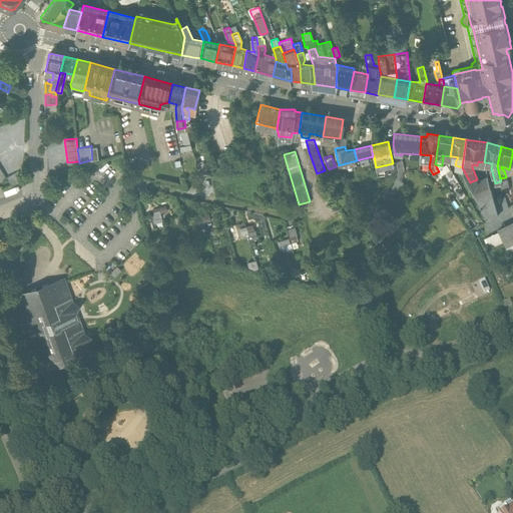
[(18,171),(8,176),(11,184),(21,181),(22,172),(18,171)]
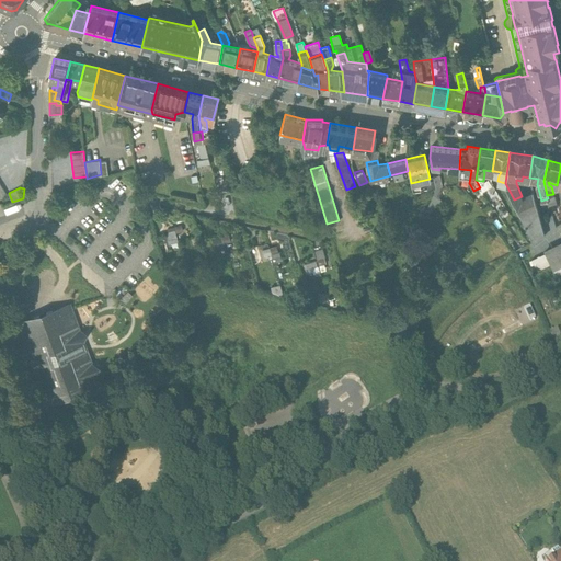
[(522,196),(514,199),(534,240),(536,239),(545,232),(540,217),(533,191),(522,196)]
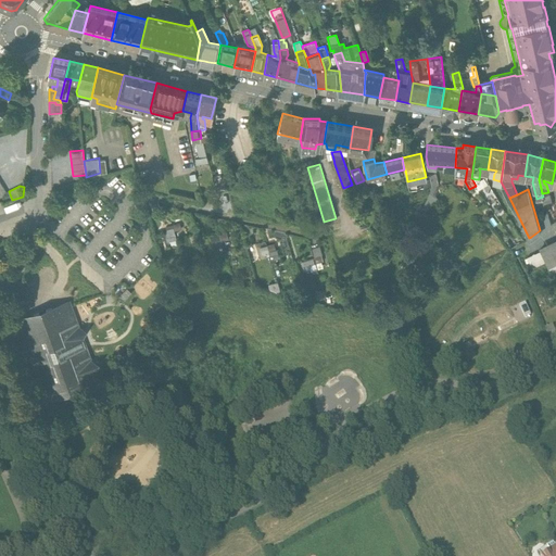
[(547,213),(535,215),(540,230),(550,223),(547,213)]
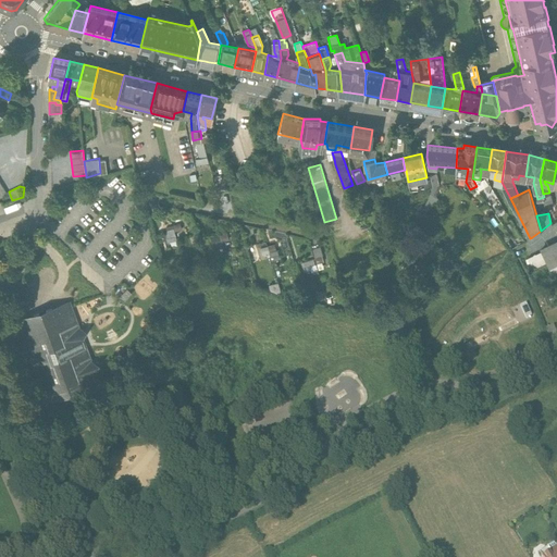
[(166,246),(185,246),(185,225),(166,224),(166,246)]
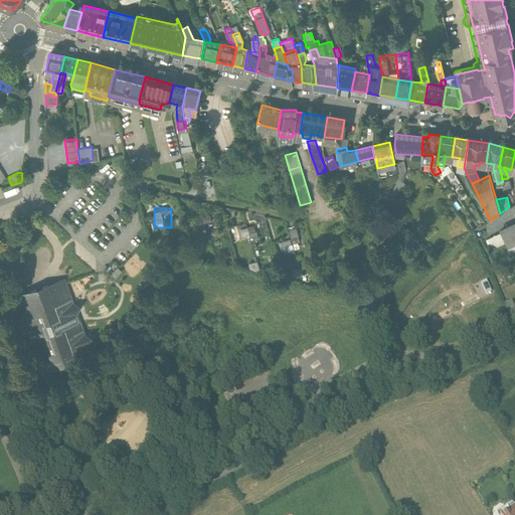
[(514,222),(500,230),(509,250),(514,246),(514,222)]
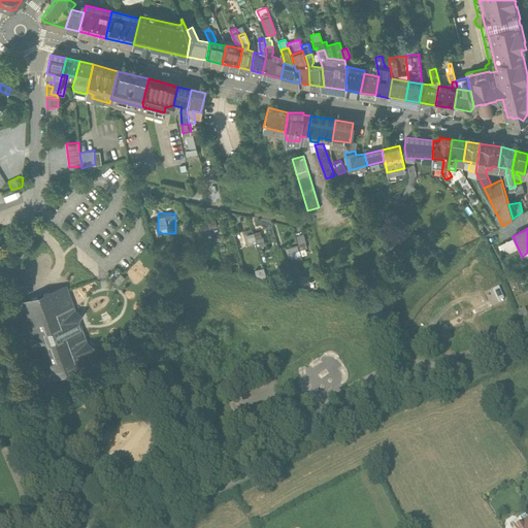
[(512,238),(500,241),(504,252),(515,249),(512,238)]
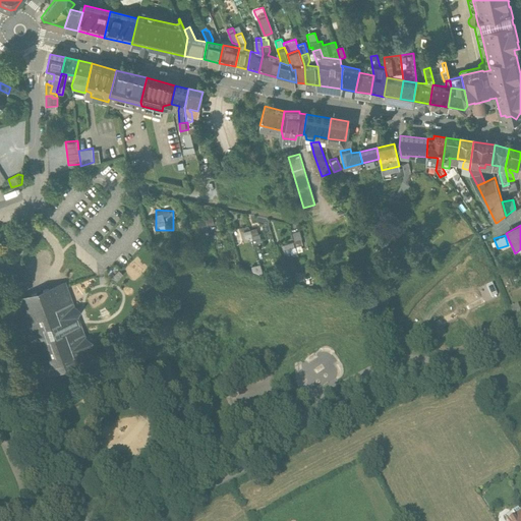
[(141,255),(124,266),(131,278),(149,267),(141,255)]
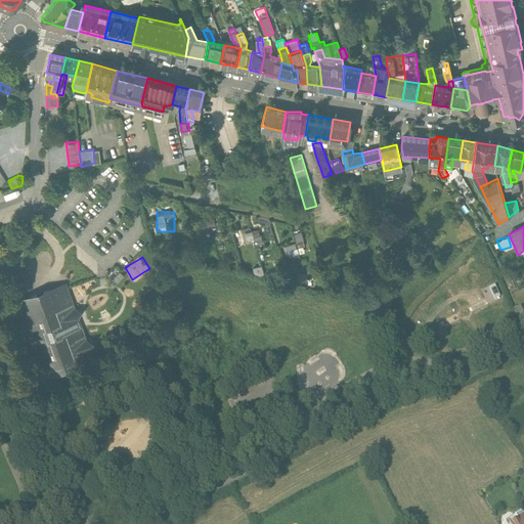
[(47,292),(33,298),(31,301),(24,303),(20,302),(19,305),(17,306),(45,381),(91,363),(87,351),(90,345),(84,342),(76,319),(79,313),(73,310),(66,288),(60,290),(59,289),(57,291),(49,294),(47,292)]
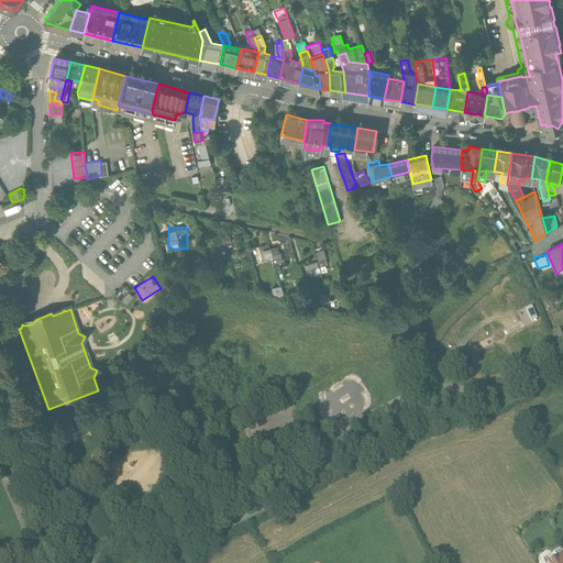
[(562,562),(562,553),(560,548),(544,558),(548,562),(562,562)]
